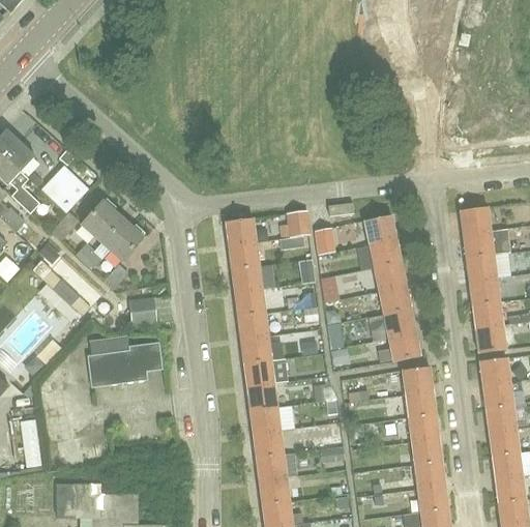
[(0,0),(0,3),(9,11),(19,0),(0,0)]
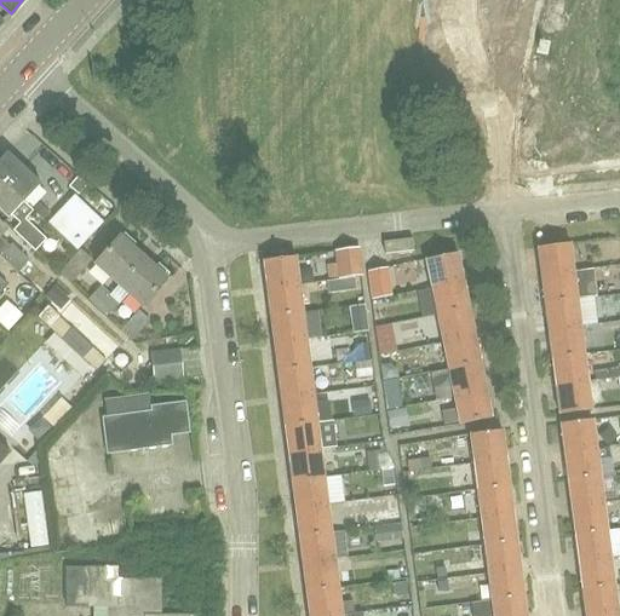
[(7,150),(0,157),(0,177),(24,199),(41,180),(7,150)]
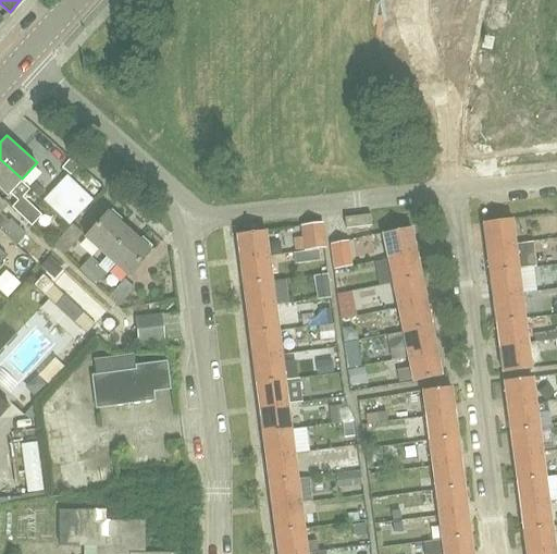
[(70,158),(63,165),(71,173),(78,164),(70,158)]
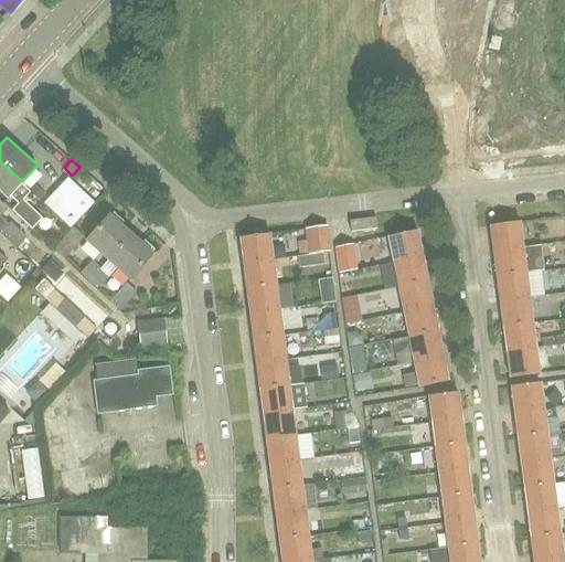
[(0,161),(0,189),(8,197),(10,194),(19,201),(12,208),(31,226),(42,215),(22,198),(30,189),(22,181),(0,161)]
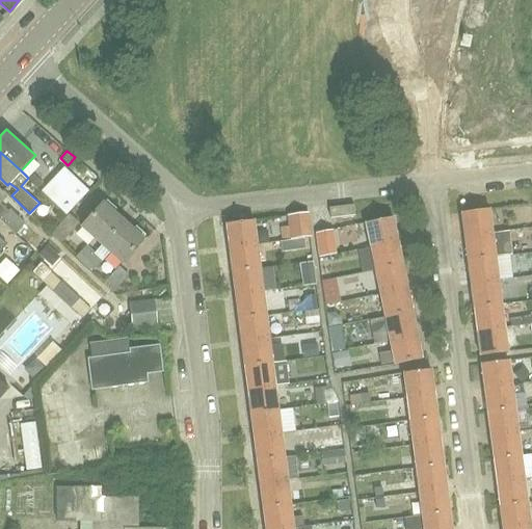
[(29,178),(37,186),(43,180),(34,173),(29,178)]
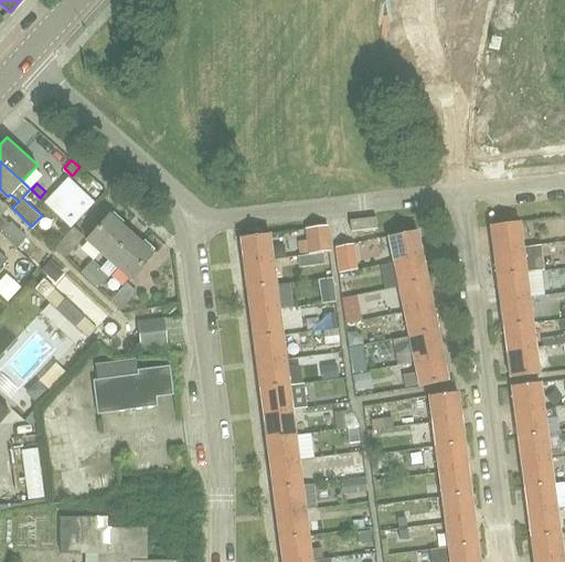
[(77,195),(66,208),(78,219),(89,207),(77,195)]
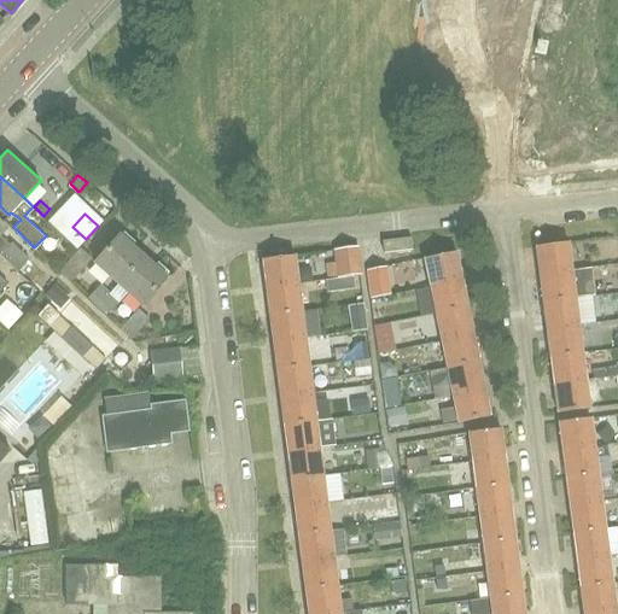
[(0,251),(19,269),(30,257),(12,240),(10,243),(1,234),(7,227),(0,221),(0,251)]
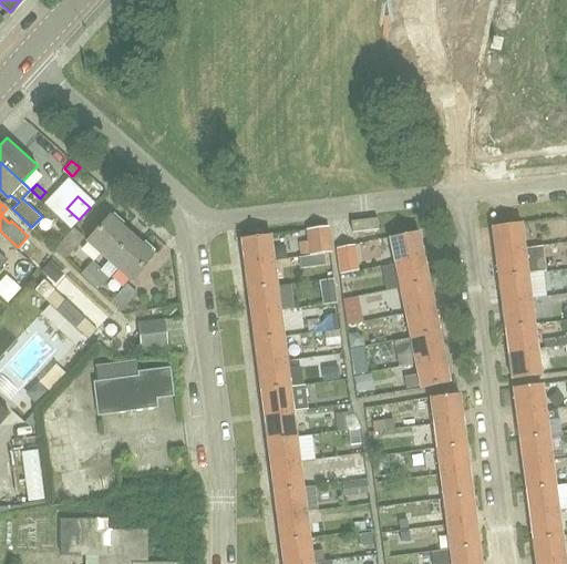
[(88,241),(109,259),(132,234),(111,215),(88,241)]
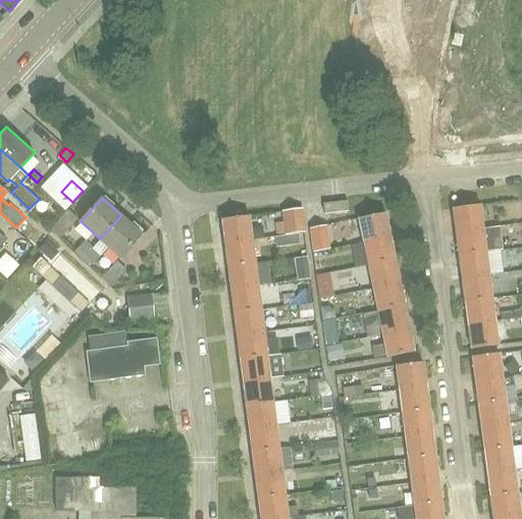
[(348,209),(347,199),(322,202),(324,212),(348,209)]
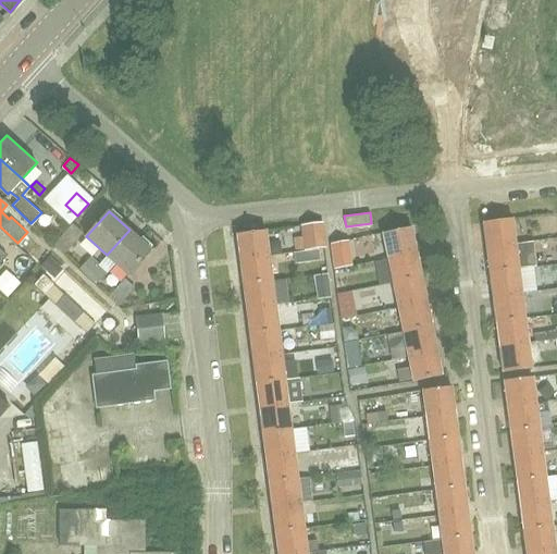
[(485,245),(515,242),(511,217),(482,221),(484,237),(485,245)]
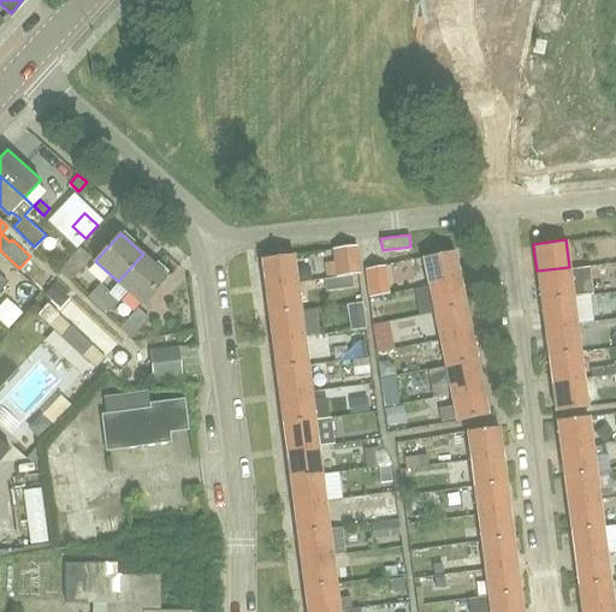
[(92,256),(80,245),(59,268),(71,279),(92,256)]
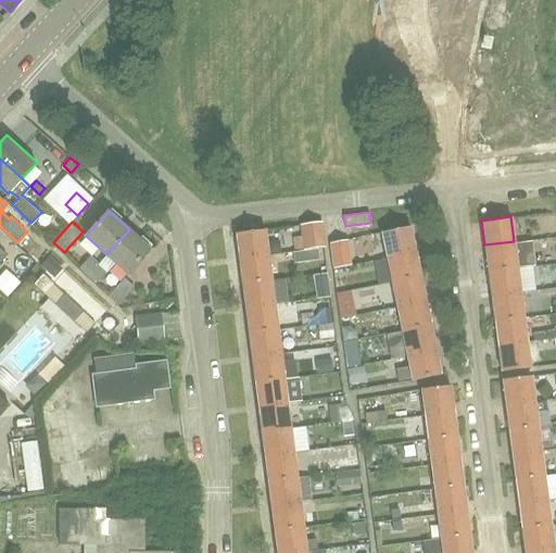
[(305,248),(324,246),(320,222),(302,224),(305,248)]
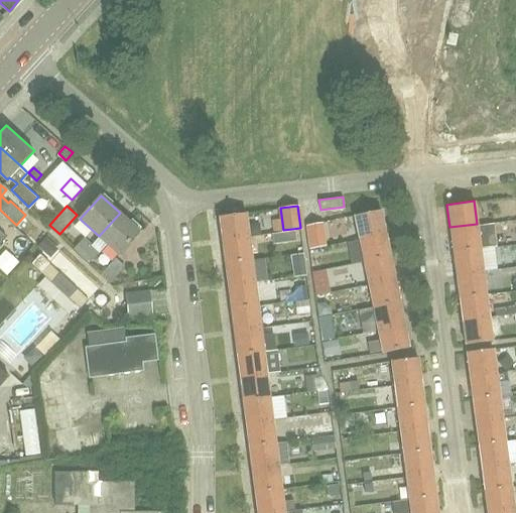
[(354,215),(358,237),(385,232),(381,209),(354,215)]
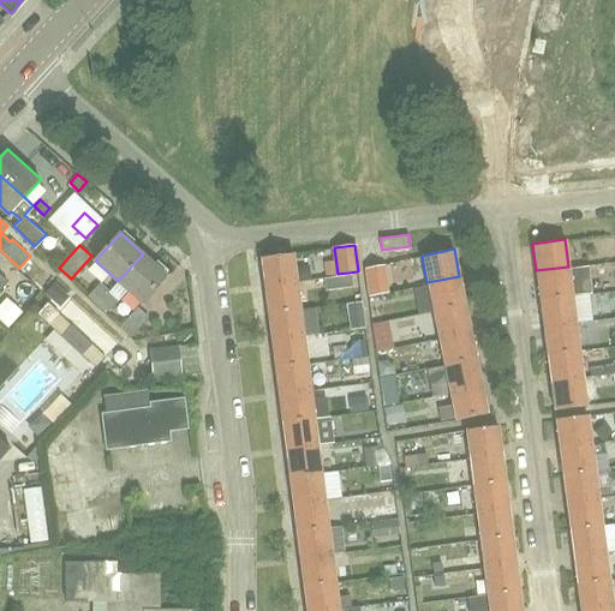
[(261,257),(264,285),(297,280),(293,252),(261,257)]
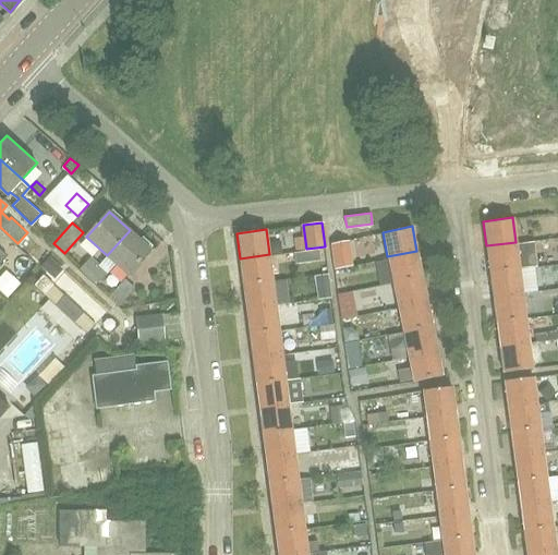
[(130,230),(107,255),(128,274),(150,249),(130,230)]
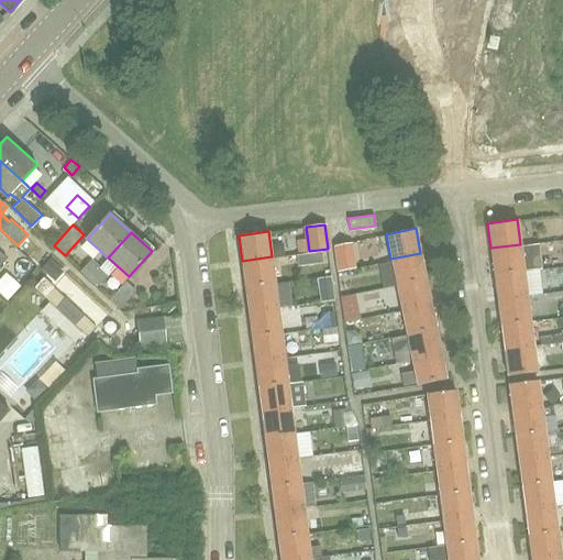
[(352,241),(334,244),(338,271),(355,267),(352,241)]
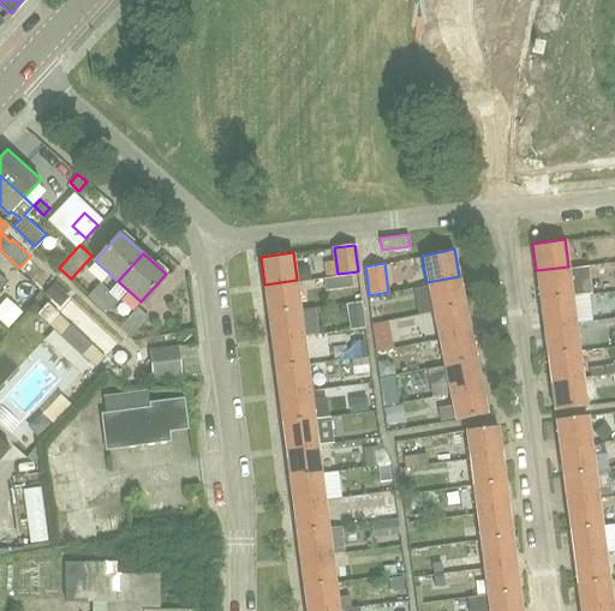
[(539,298),(572,294),(568,267),(536,270),(538,282),(539,298)]
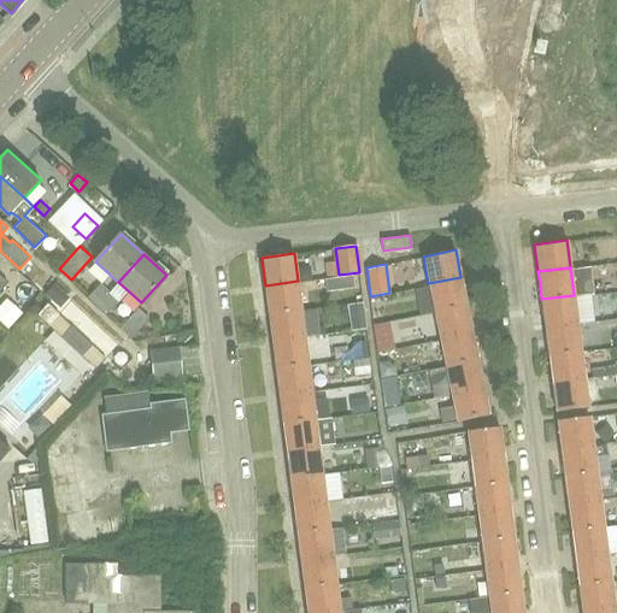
[(466,304),(460,277),(428,283),(434,311),(466,304)]
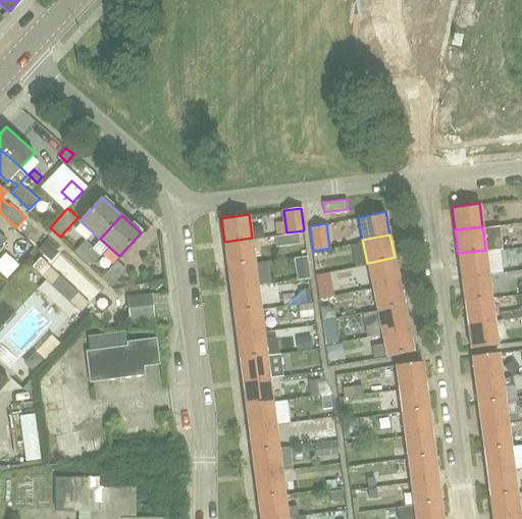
[(227,264),(255,261),(252,238),(224,242),(227,264)]
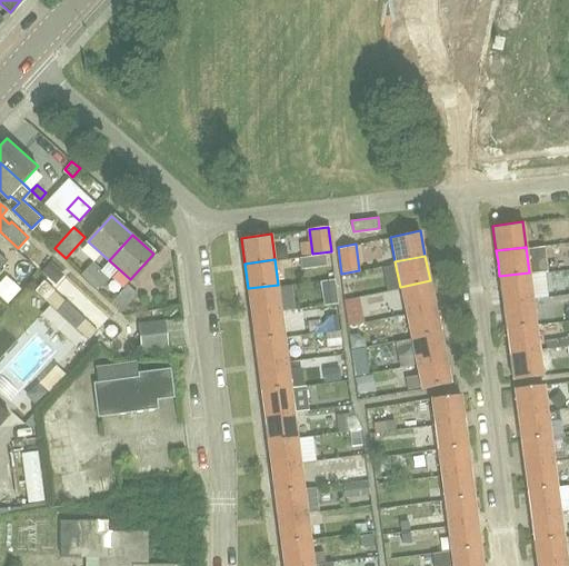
[(79,274),(90,283),(102,269),(92,260),(79,274)]
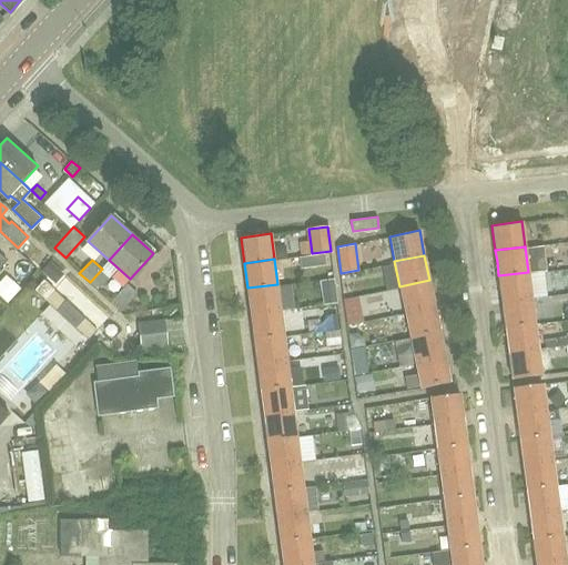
[(109,276),(102,269),(90,282),(97,289),(109,276)]
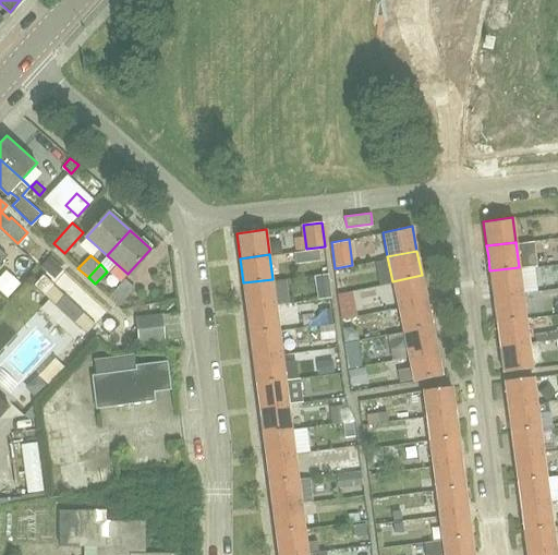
[(519,267),(489,270),(493,296),(522,292),(519,267)]
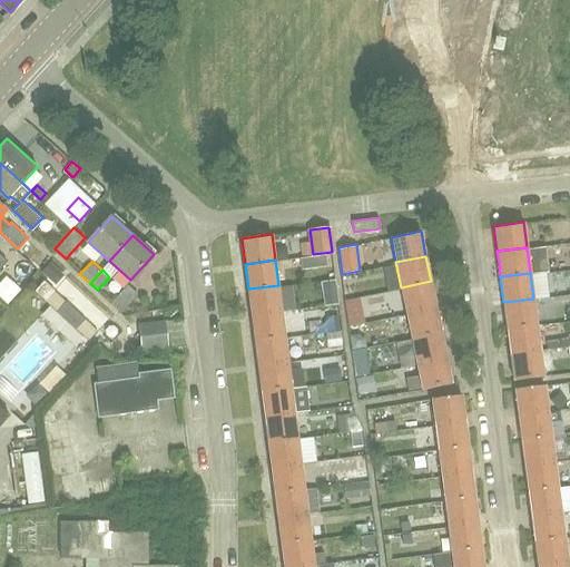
[(35,290),(45,299),(53,289),(43,280),(35,290)]
